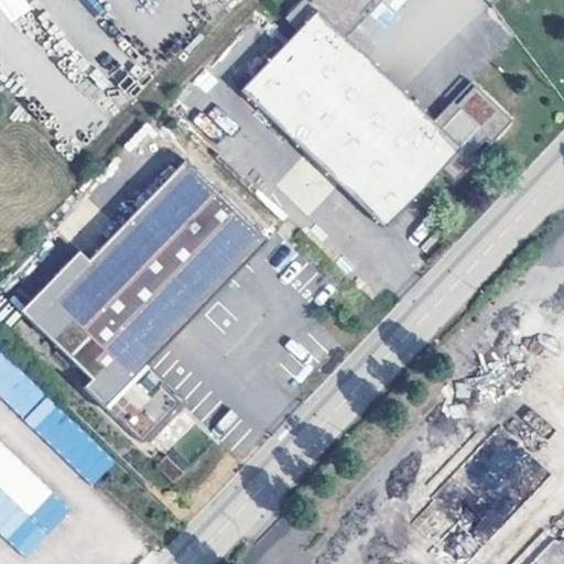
[(379,0),(316,0),(314,3),(311,0),(307,0),(289,20),(302,32),(245,91),(390,231),(448,171),(461,183),(480,162),(476,158),(492,140),(497,144),(518,123),(480,87),(443,127),(438,123),(350,39),(346,35),(379,0)]
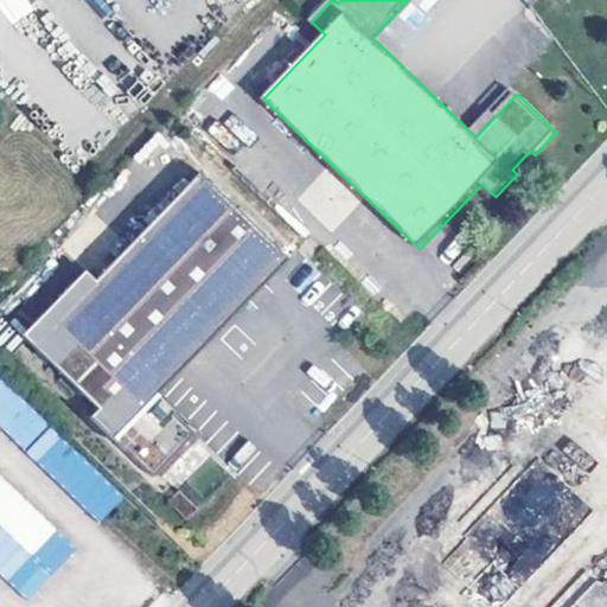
[(408,0),(372,38),(377,42),(416,0),(408,0)]
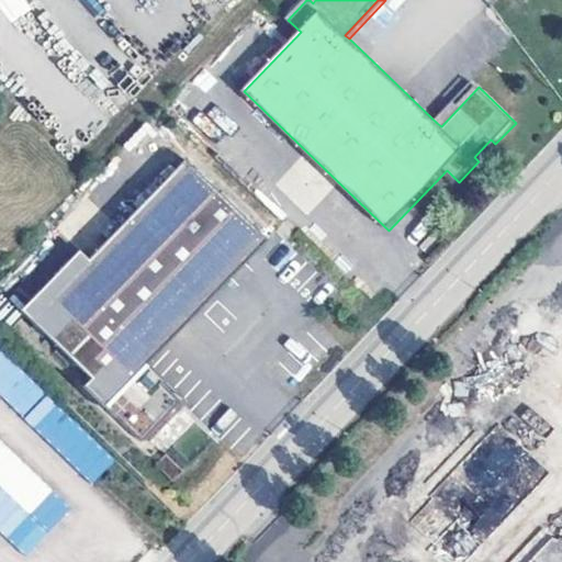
[(474,83),(437,123),(441,126),(479,87),(474,83)]
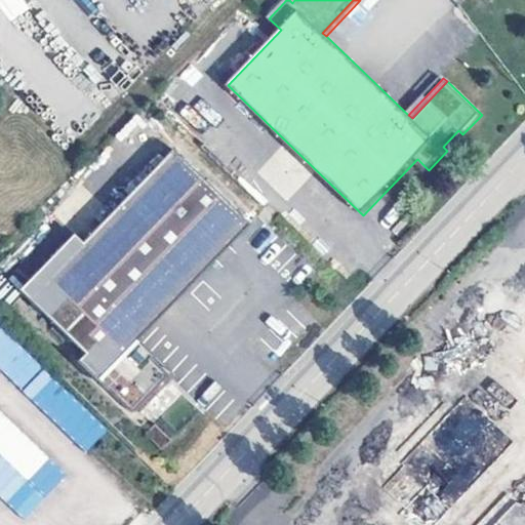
[(249,226),(172,152),(28,301),(84,357),(77,364),(131,415),(168,377),(134,345),(249,226)]
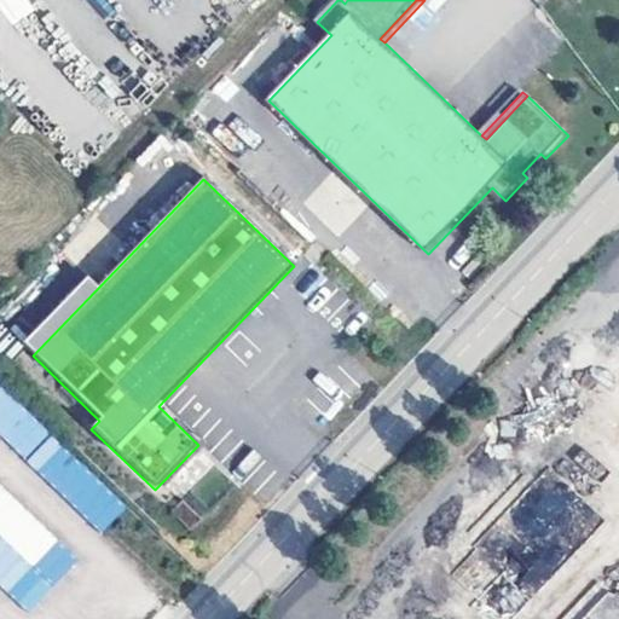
[(0,383),(0,434),(102,532),(127,505),(0,383)]
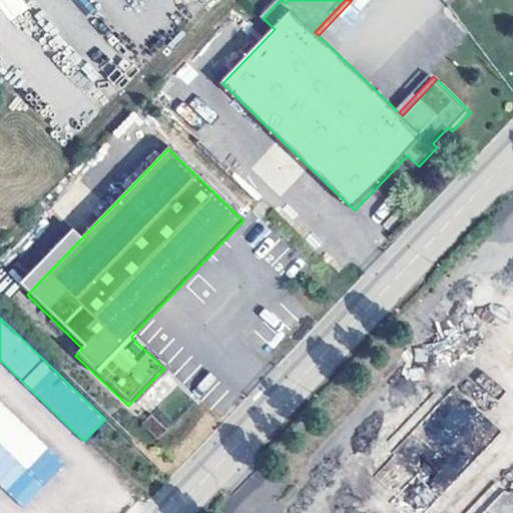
[(0,486),(21,507),(64,463),(0,401),(0,486)]
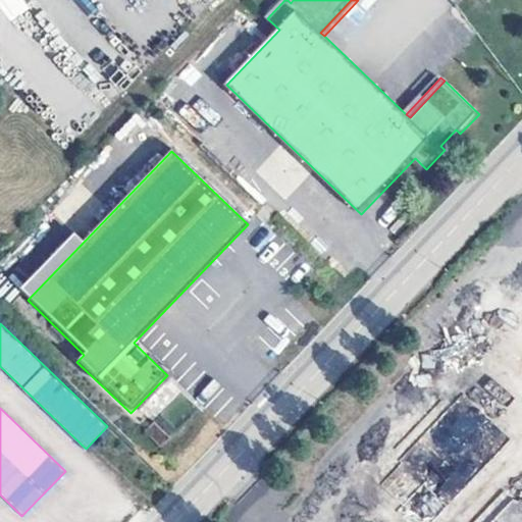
[(397,508),(411,521),(431,521),(447,507),(422,482),(397,508)]
